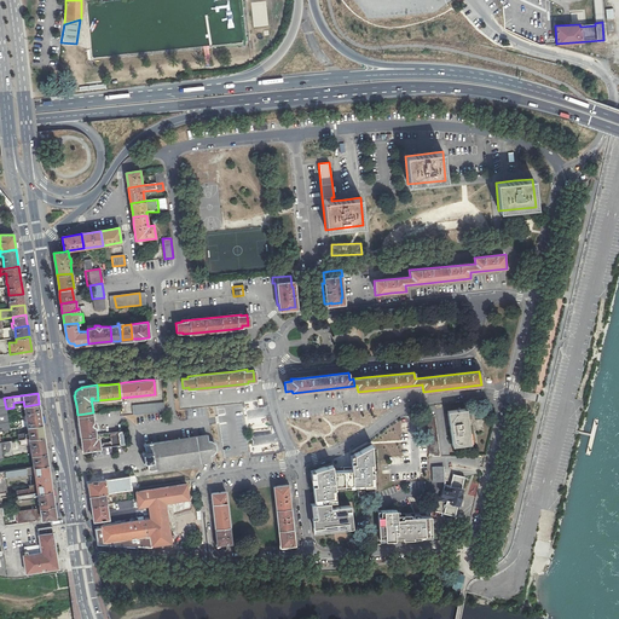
[(131,405),(132,415),(165,411),(163,403),(131,405)]
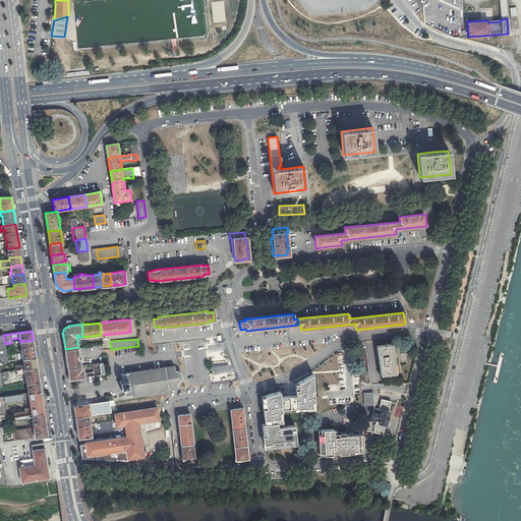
[(20,342),(23,359),(36,357),(33,340),(20,342)]
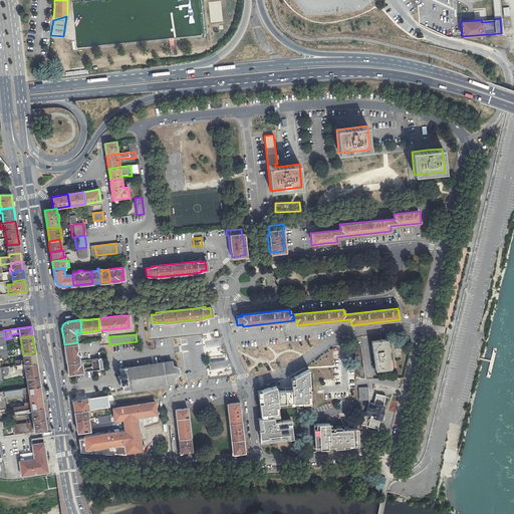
[(373,344),(378,372),(394,370),(389,341),(373,344)]
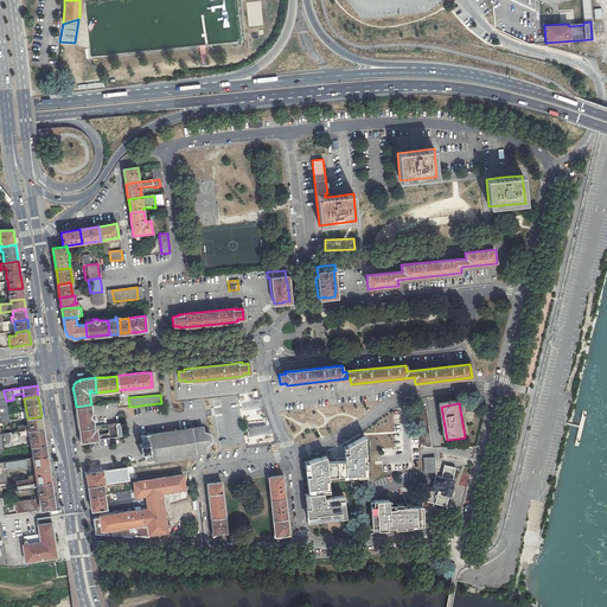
[(417,408),(419,430),(420,448),(432,447),(426,408),(417,408)]
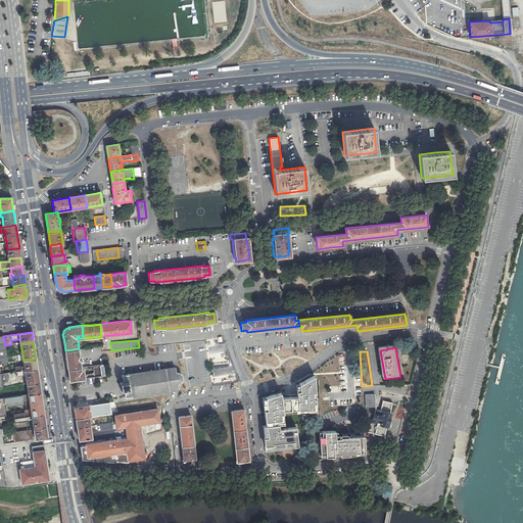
[(15,372),(16,372),(37,369),(36,359),(24,361),(24,366),(21,367),(21,365),(14,366),(15,372)]
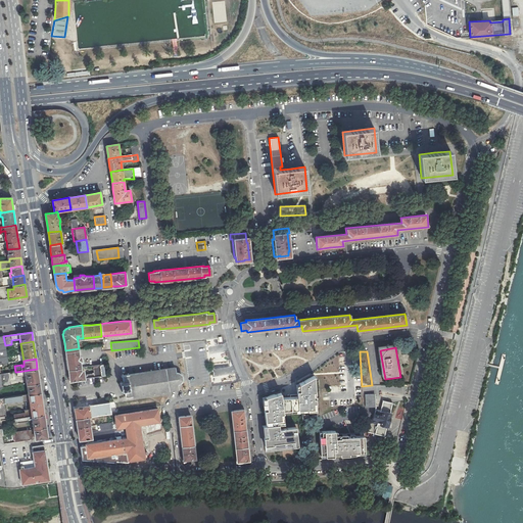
[(68,375),(69,380),(105,376),(103,365),(93,366),(93,373),(87,374),(87,375),(85,376),(84,370),(81,370),(81,368),(68,369),(68,375)]
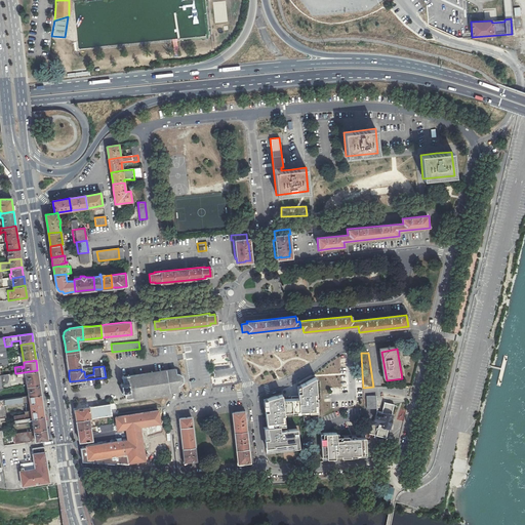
[(175,368),(122,375),(123,382),(121,382),(122,392),(124,392),(125,399),(178,391),(178,386),(179,386),(180,385),(182,384),(183,381),(183,379),(183,377),(182,376),(180,375),(179,374),(177,374),(176,374),(175,368)]
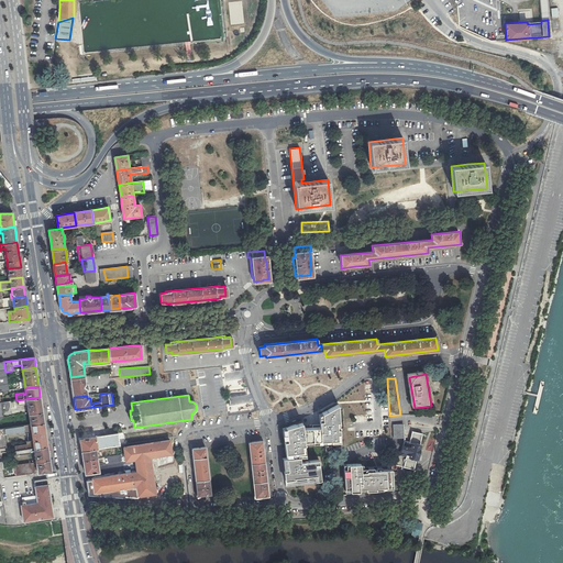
[(40,397),(18,400),(19,406),(28,405),(29,414),(42,411),(40,397)]
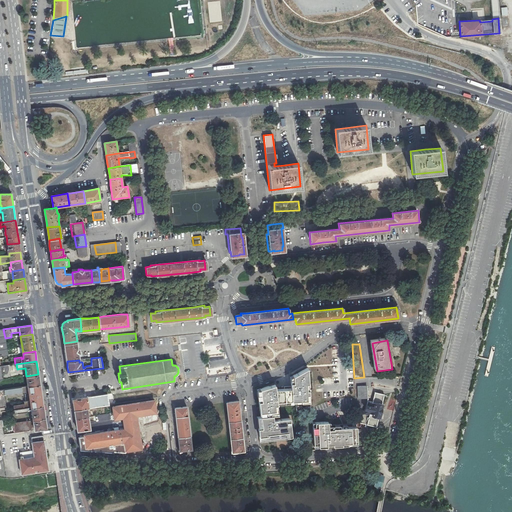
[(0,365),(0,379),(2,380),(2,374),(8,373),(9,370),(8,365),(0,366),(0,365)]
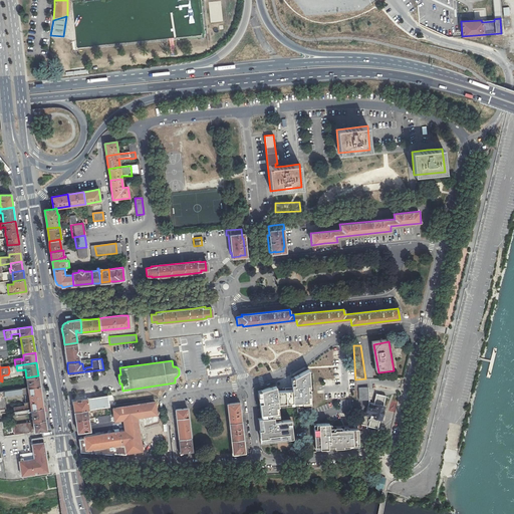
[(260,418),(257,419),(260,445),(292,441),(290,420),(273,421),(273,418),(278,417),(278,404),(302,402),(302,404),(310,403),(307,368),(290,378),(291,391),(275,391),(275,386),(257,392),(260,418)]
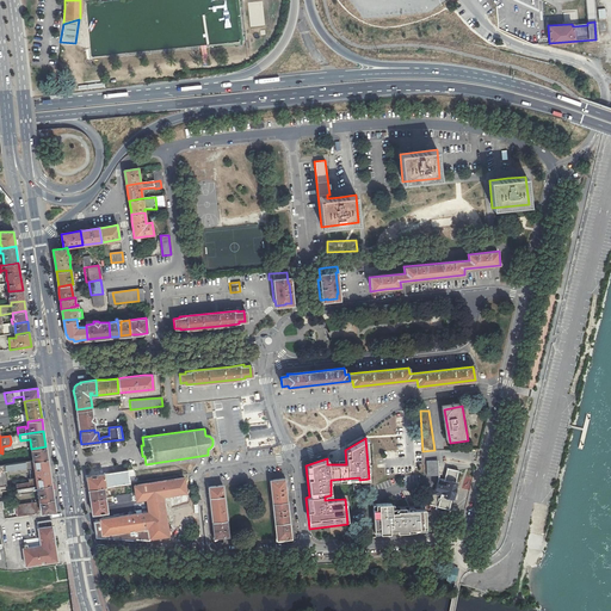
[(48,458),(45,446),(31,449),(32,461),(48,458)]
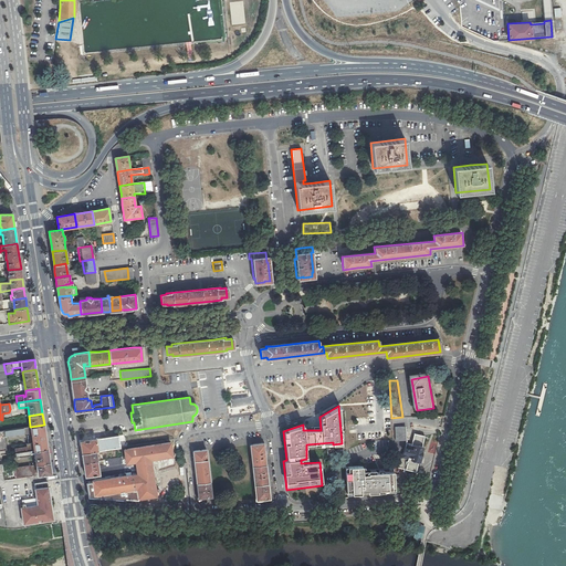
[(30,427),(0,430),(0,450),(7,449),(4,436),(24,433),(24,436),(31,435),(32,442),(25,443),(27,446),(16,447),(16,452),(48,448),(44,425),(30,427)]
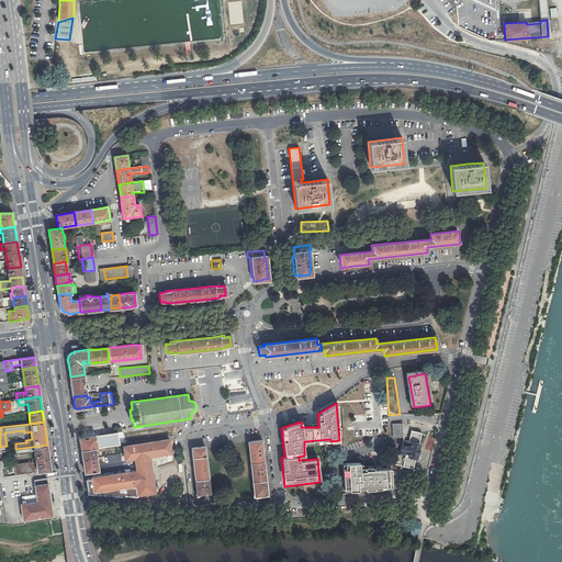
[(392,423),(392,437),(402,436),(402,440),(400,452),(396,451),(393,463),(412,468),(415,457),(416,457),(419,445),(418,444),(422,433),(412,429),(408,441),(405,440),(404,434),(402,433),(401,422),(392,423)]
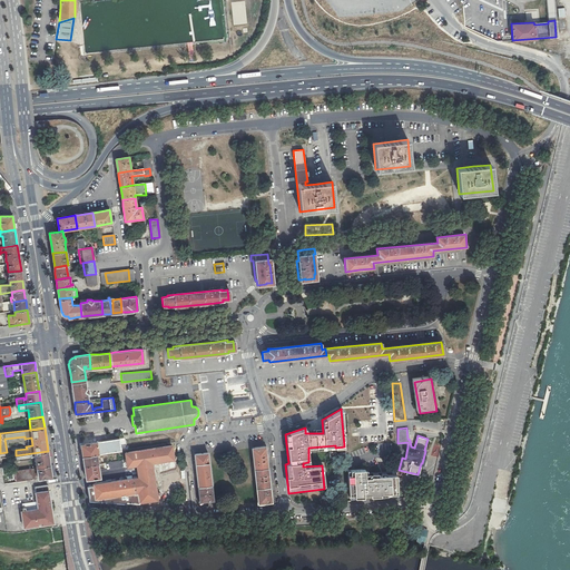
[(120,450),(119,439),(80,444),(81,450),(82,455),(96,454),(120,450)]
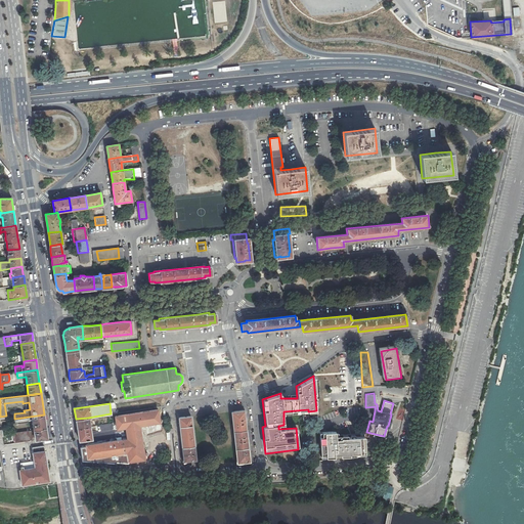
[(158,409),(128,413),(129,421),(131,432),(135,460),(143,459),(139,426),(160,423),(158,409)]
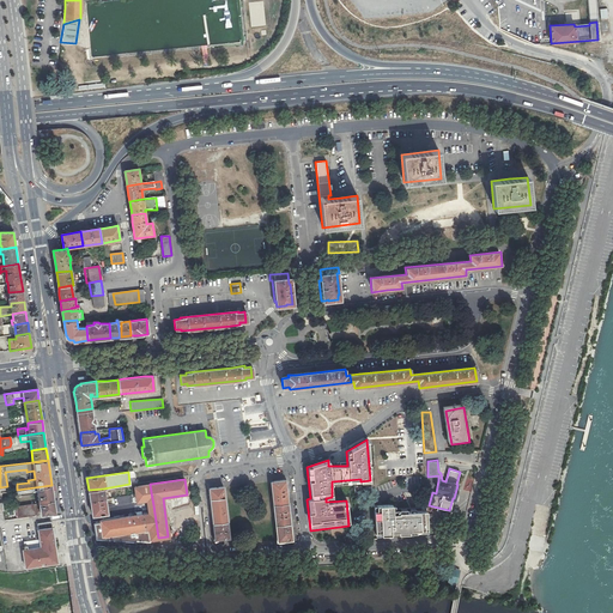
[(287,503),(286,491),(285,480),(271,481),(273,505),(287,503)]
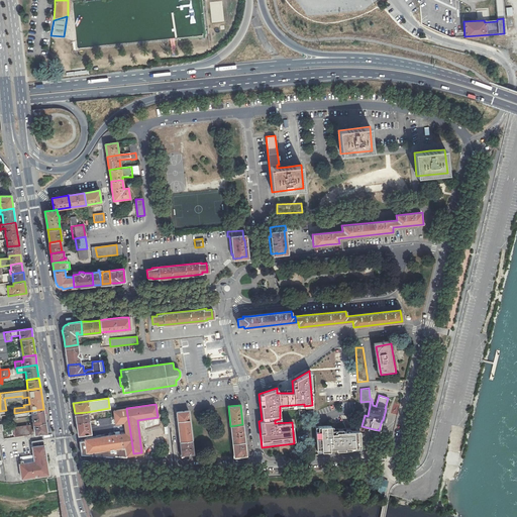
[(114,417),(127,415),(126,408),(113,410),(114,417)]
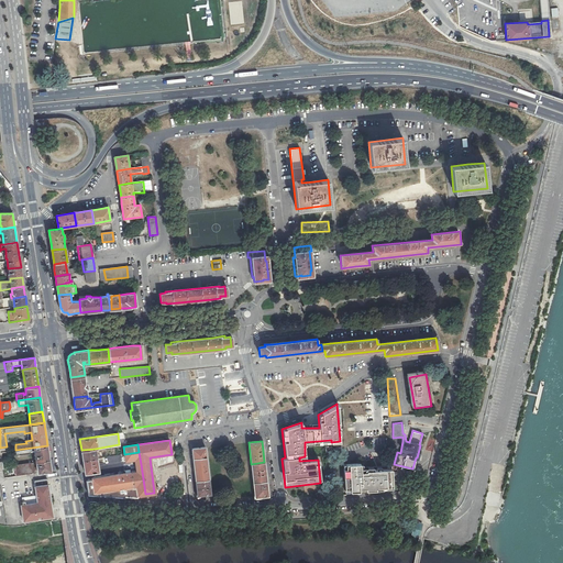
[(50,459),(47,445),(15,450),(17,455),(34,452),(35,463),(44,461),(44,460),(50,459)]
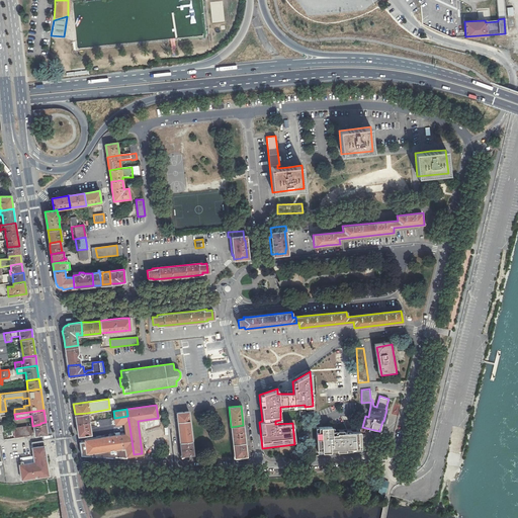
[(189,412),(176,413),(177,423),(190,421),(189,412)]
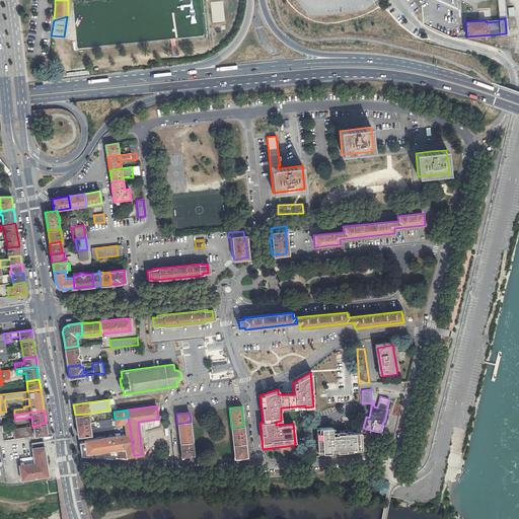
[(75,415),(75,420),(76,424),(89,423),(87,414),(75,415)]
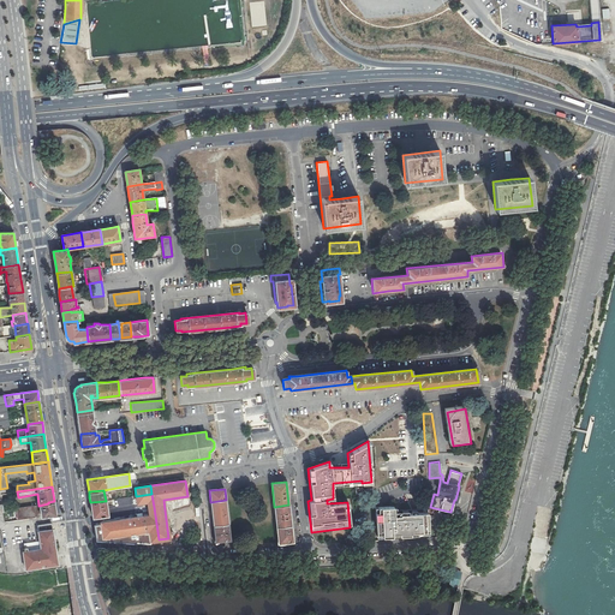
[(148,501),(149,508),(154,507),(151,494),(136,496),(137,503),(148,501)]
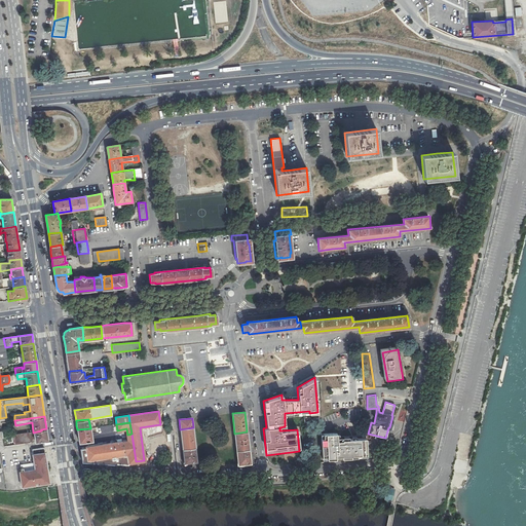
[(195,449),(193,427),(180,429),(181,436),(183,450),(195,449)]
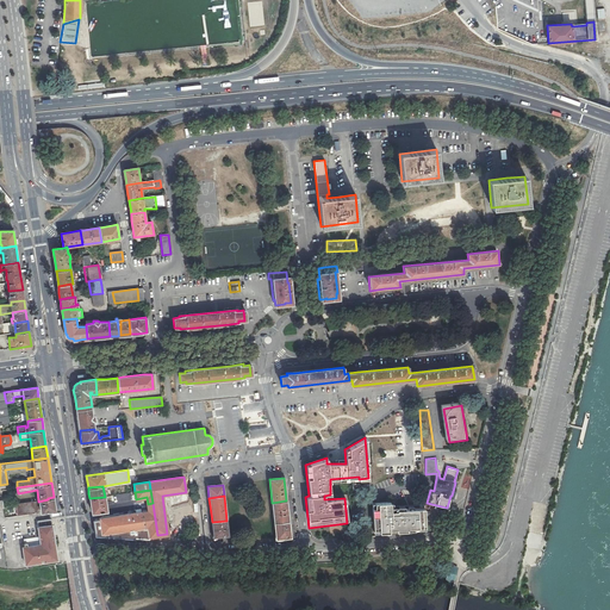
[(55,511),(54,497),(48,498),(48,499),(38,502),(14,505),(17,516),(55,511)]
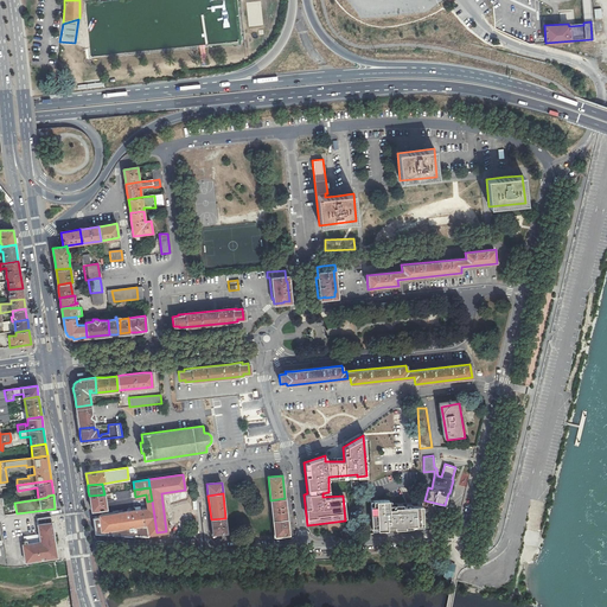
[(89,496),(90,504),(91,511),(107,509),(104,494),(89,496)]
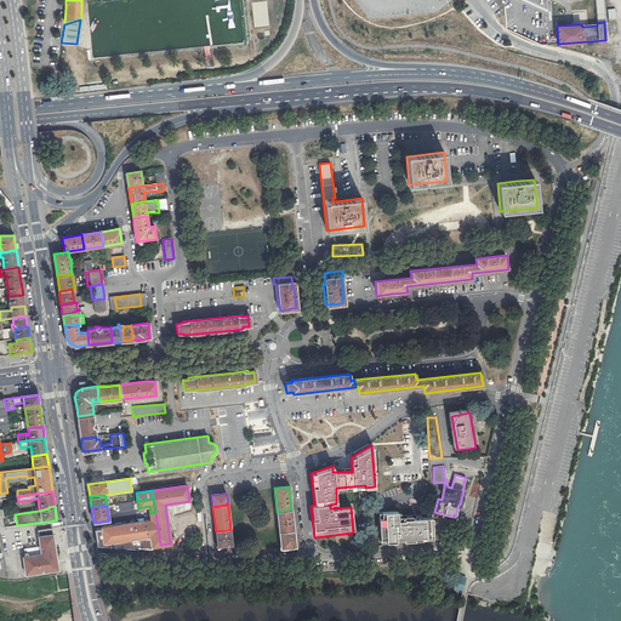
[(294,530),(292,519),(291,510),(277,512),(279,533),(294,530)]
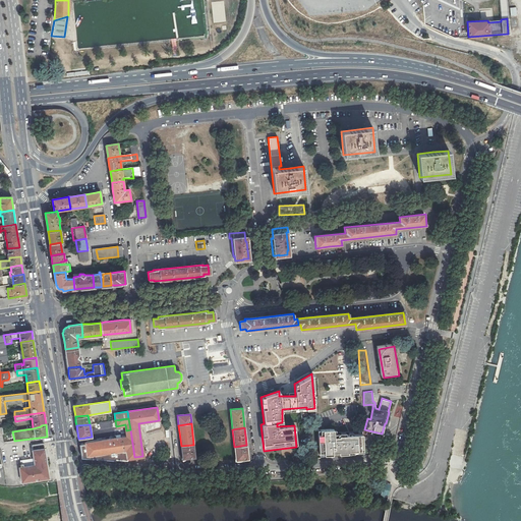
[(319,429),(320,455),(364,452),(363,430),(337,432),(338,428),(319,429)]
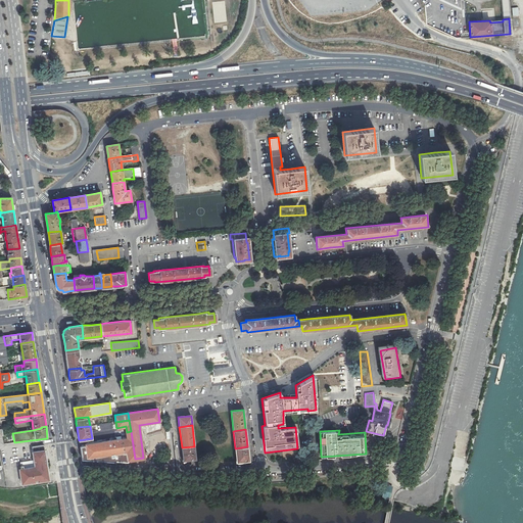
[(128,438),(122,439),(124,453),(126,452),(127,460),(135,459),(131,431),(127,432),(128,438)]
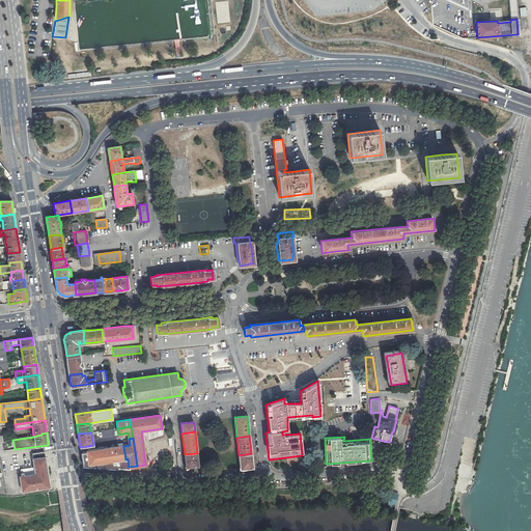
[(88,465),(126,459),(123,446),(86,451),(88,465)]
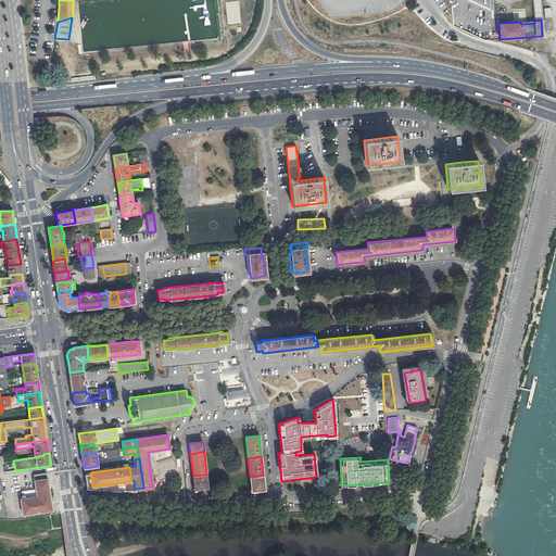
[(52,510),(47,474),(34,476),(37,496),(21,498),(23,515),(52,510)]
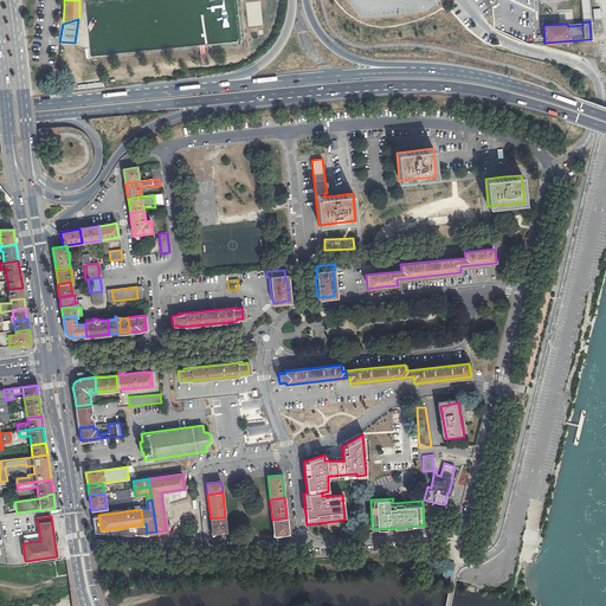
[(211,519),(212,534),(219,533),(226,532),(225,517),(211,519)]
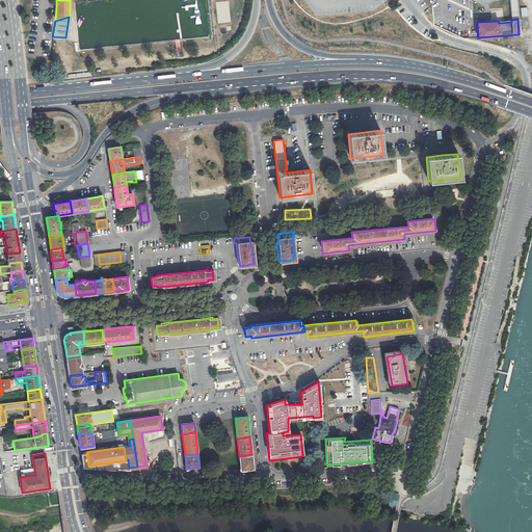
[(241,470),(246,469),(254,469),(251,454),(239,456),(241,470)]
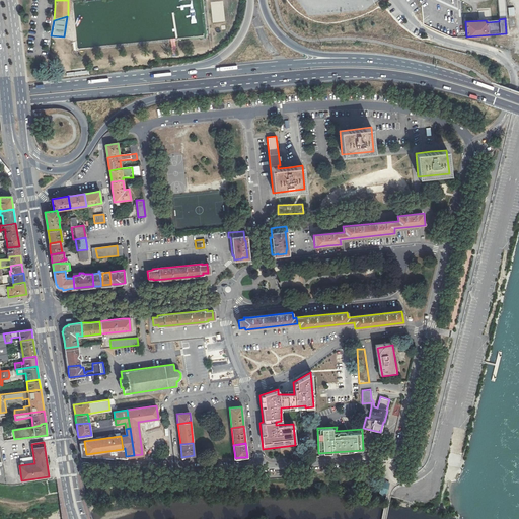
[(388,483),(382,482),(379,494),(385,495),(388,483)]
